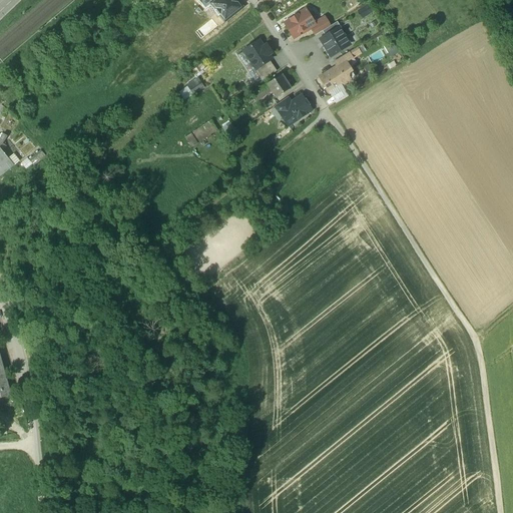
[(197,0),(205,10),(211,6),(209,4),(214,0),(197,0)]
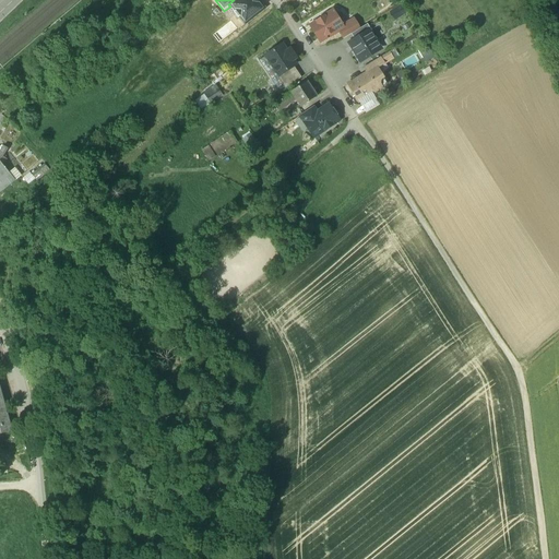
[(230,7),(245,24),(264,9),(257,0),(234,0),(228,4),(230,7)]
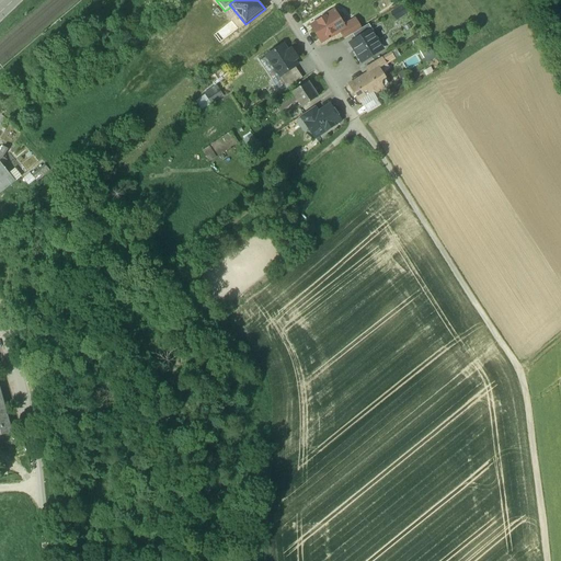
[(404,3),(391,12),(397,21),(411,13),(404,3)]
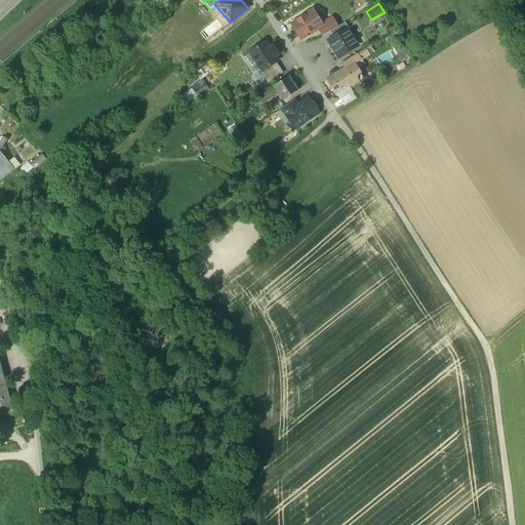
[(313,11),(305,16),(306,17),(292,26),(300,38),(313,30),(314,32),(318,30),(322,27),(321,25),(313,11)]
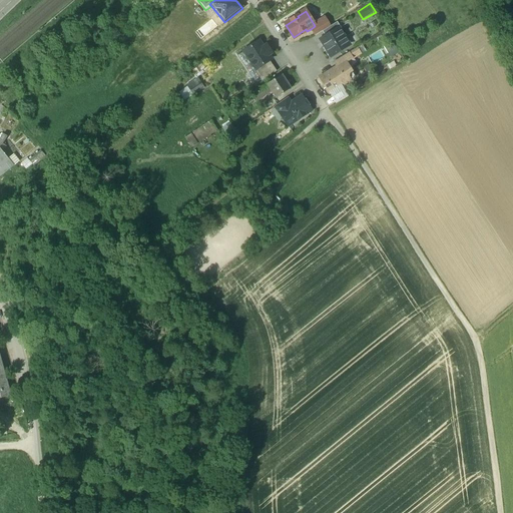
[(325,17),(314,24),(315,26),(311,29),(315,36),(322,32),(331,27),(325,17)]
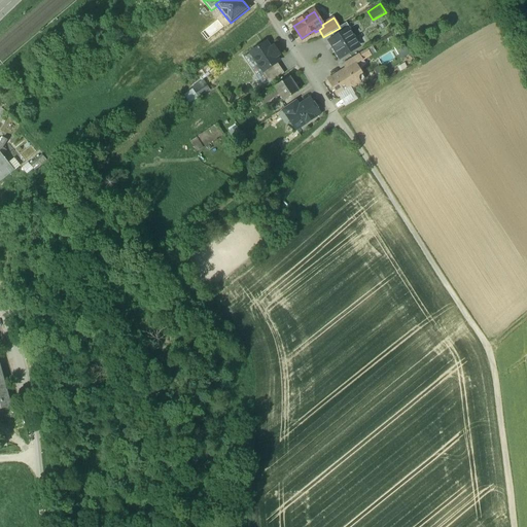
[(340,28),(330,33),(334,38),(348,29),(348,30),(350,29),(346,23),(340,28)]
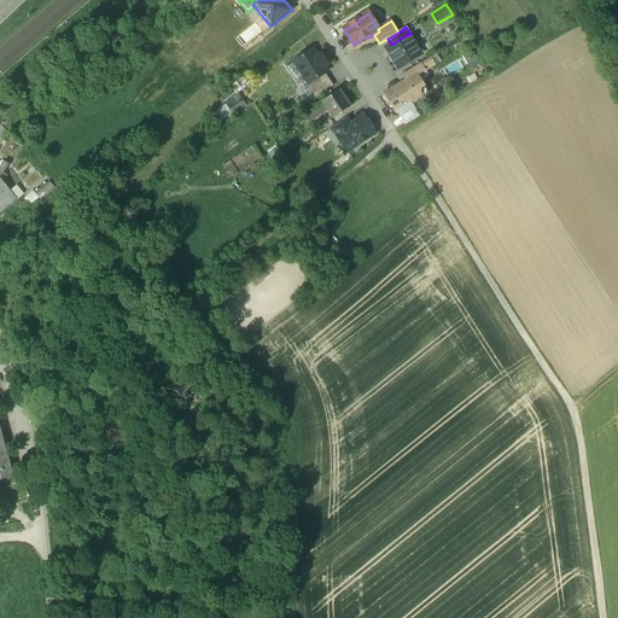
[(391,45),(386,48),(390,56),(394,62),(395,62),(398,69),(421,54),(408,35),(408,34),(391,45)]
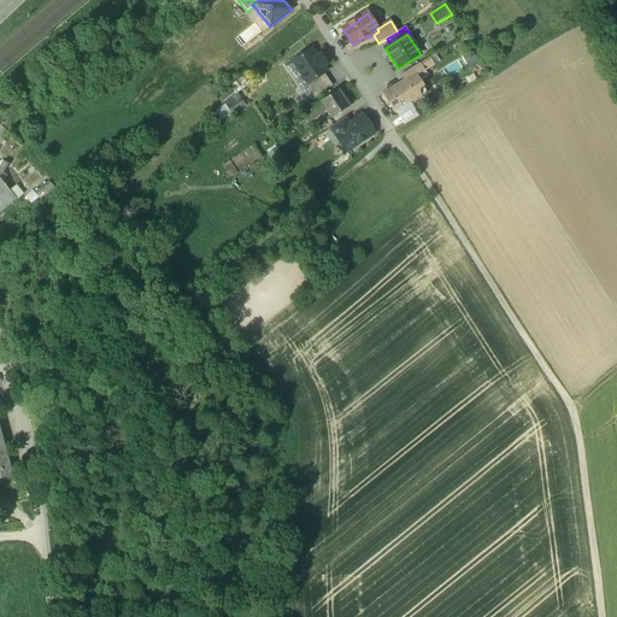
[(316,58),(311,50),(293,62),(294,62),(307,83),(309,84),(324,74),(325,72),(323,68),(327,64),(321,56),(316,58)]
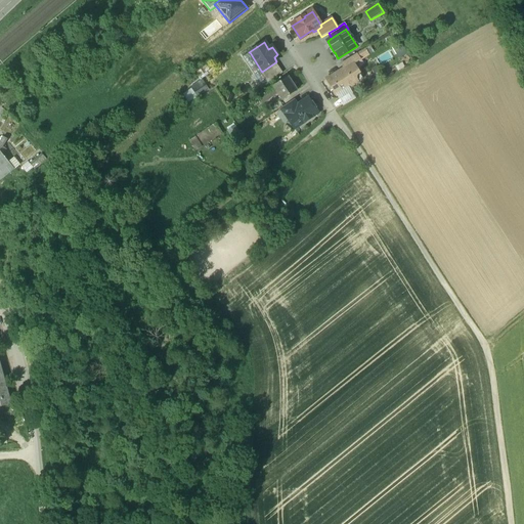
[(364,49),(356,54),(359,59),(360,59),(368,54),(364,49)]
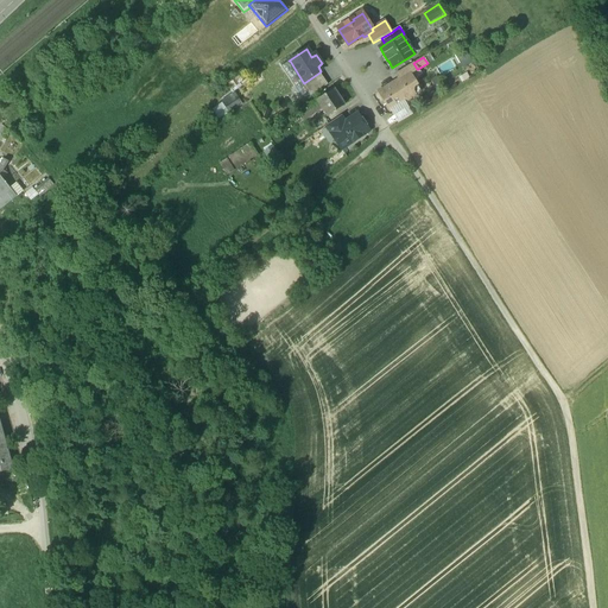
[(302,83),(303,82),(290,61),(282,67),(296,87),(302,83)]
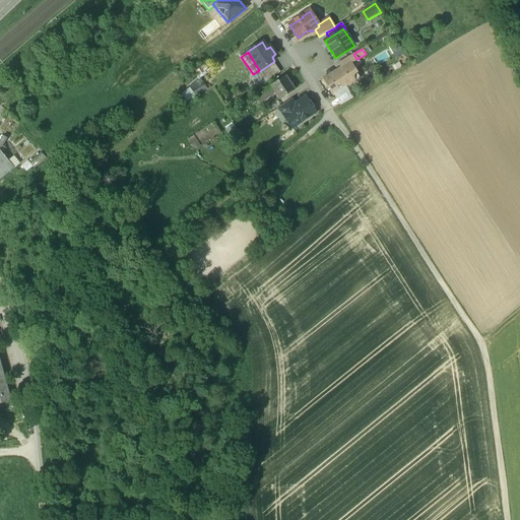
[(353,54),(338,63),(341,68),(349,63),(350,63),(356,59),(353,54)]
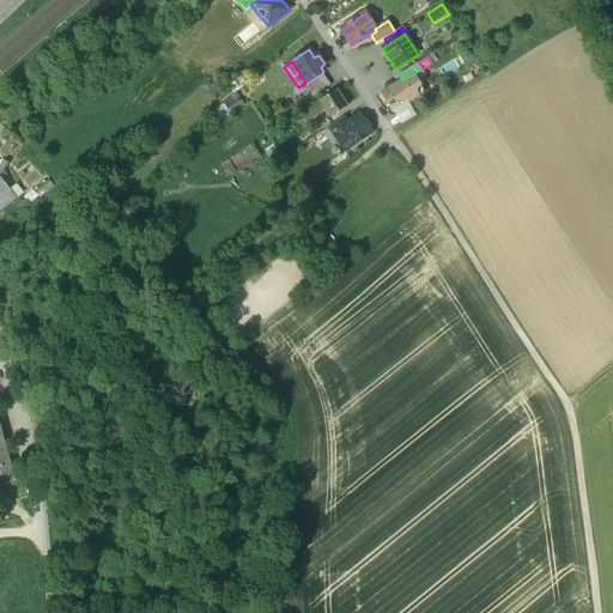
[(322,73),(307,84),(305,83),(304,84),(313,98),(331,85),(322,73)]
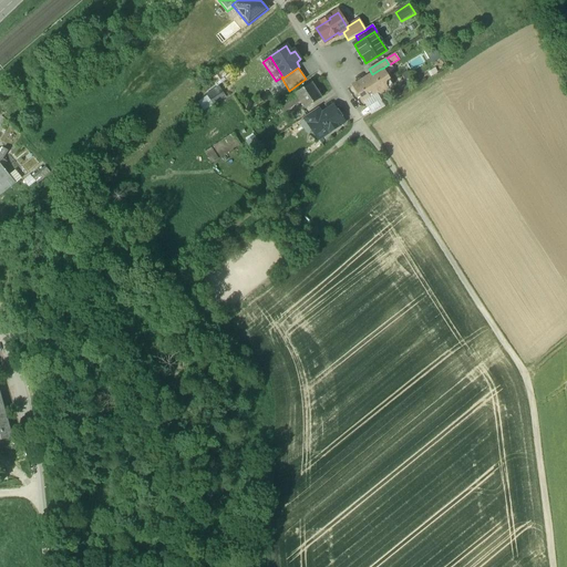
[(372,74),(353,86),(364,103),(387,89),(384,85),(385,81),(388,80),(382,69),(381,69),(372,74)]
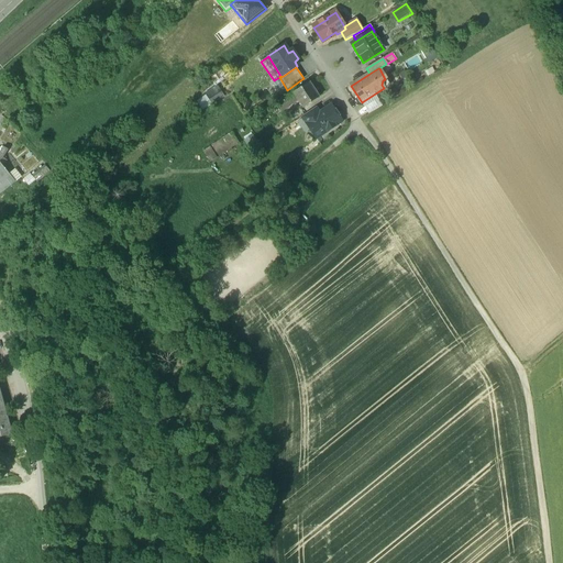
[(221,72),(210,79),(213,84),(223,76),(221,72)]
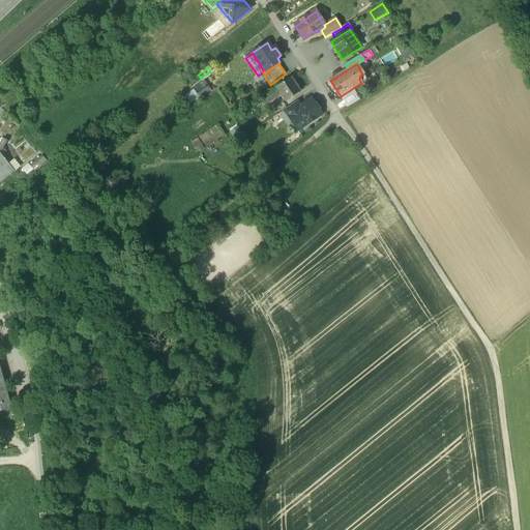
[(291,78),(276,88),(281,94),(285,101),(300,92),(291,78)]
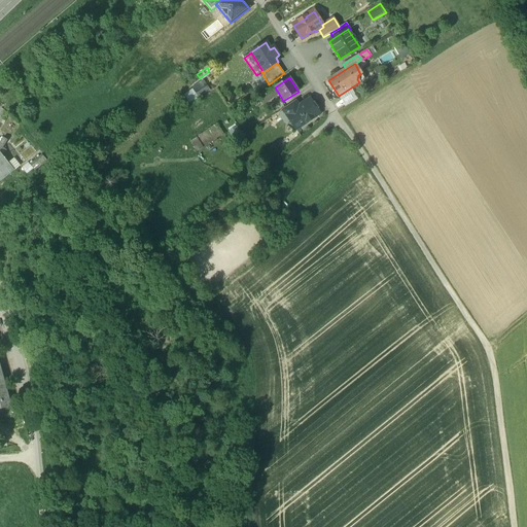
[(205,84),(199,89),(203,95),(209,91),(205,84)]
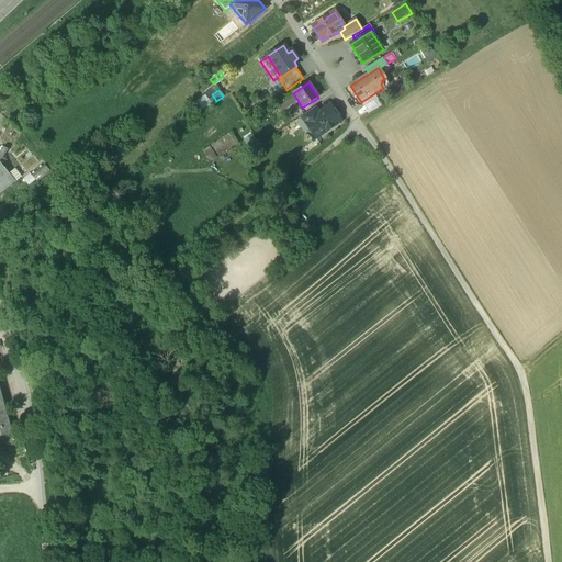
[(293,93),(277,104),(281,111),(298,100),(293,93)]
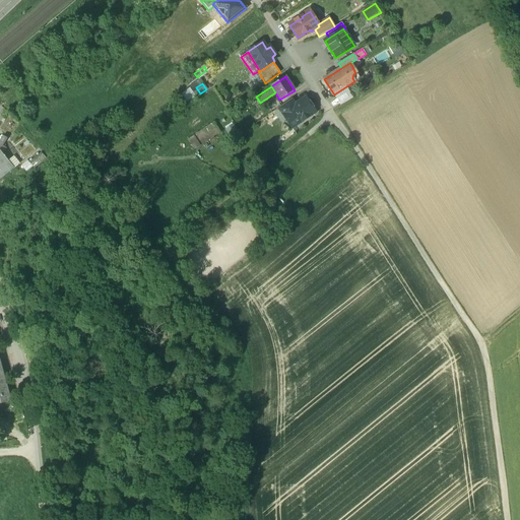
[(295,105),(282,114),(285,118),(284,123),(288,124),(293,128),(316,113),(313,109),(314,106),(311,102),(308,102),(306,98),(295,105)]
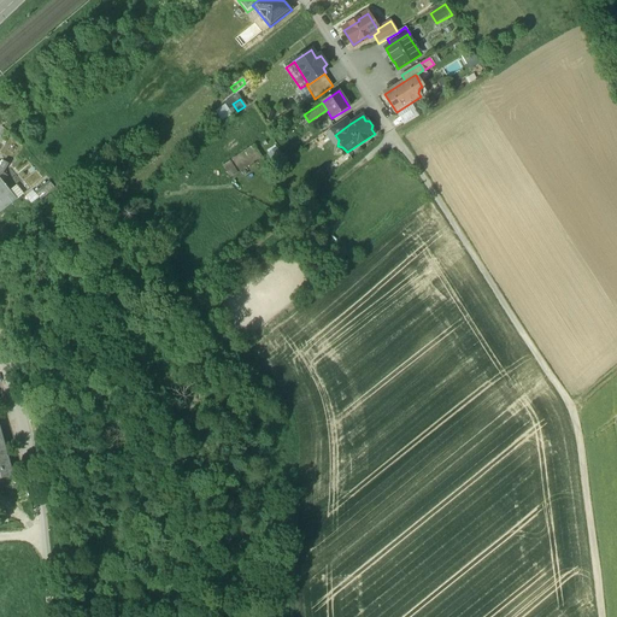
[(346,118),(330,128),(335,135),(350,124),(346,118)]
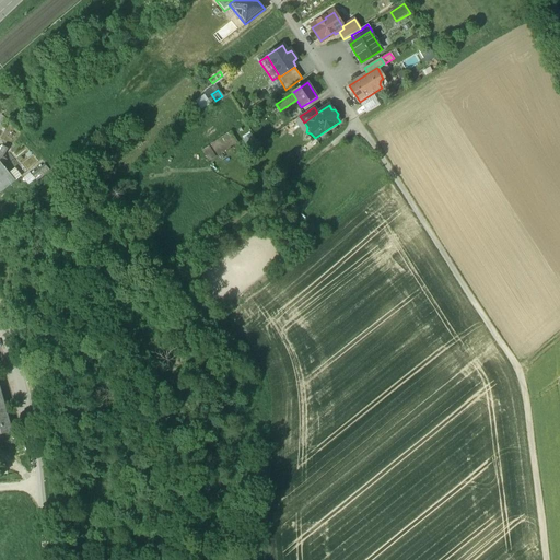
[(226,138),(210,149),(216,158),(232,146),(226,138)]
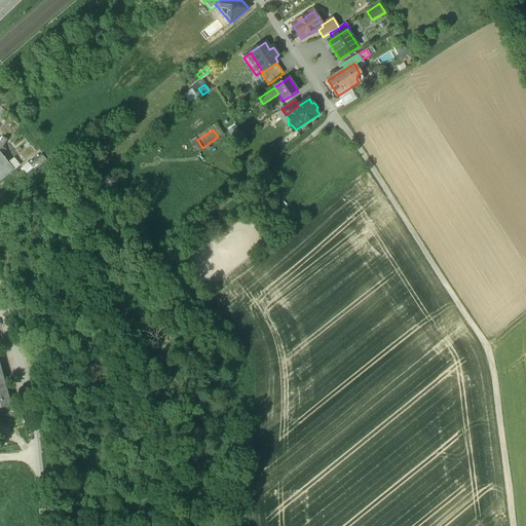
[(260,132),(252,138),(256,144),(264,137),(260,132)]
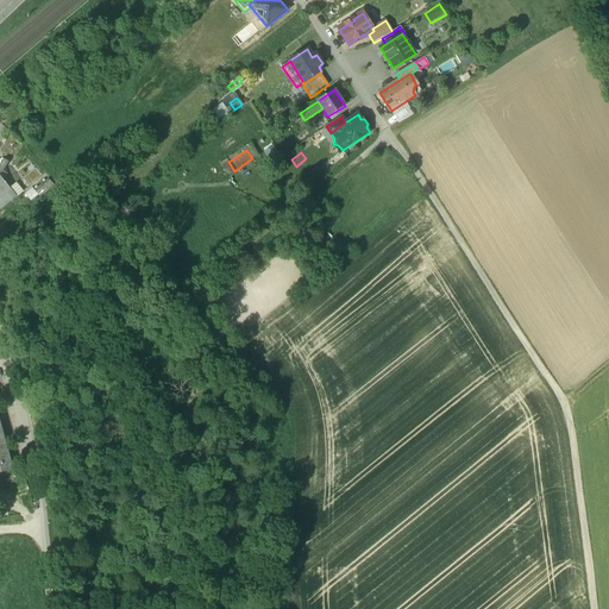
[(0,177),(0,176),(0,199),(1,201),(7,195),(12,201),(17,198),(10,189),(4,181),(0,177)]
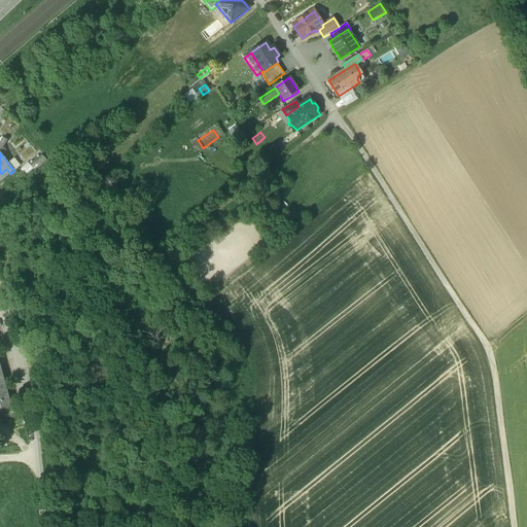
[(21,166),(14,159),(8,164),(14,171),(21,166)]
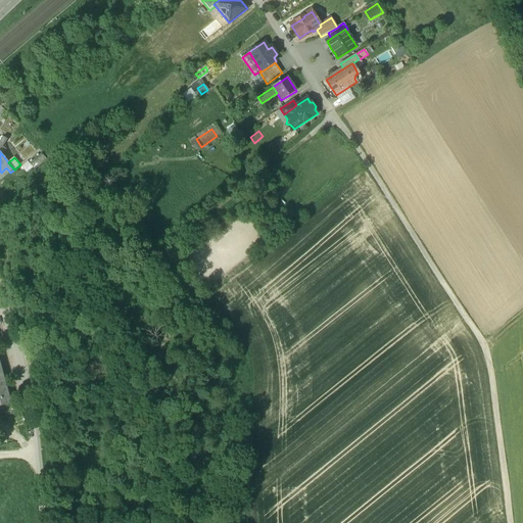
[(0,171),(0,181),(10,173),(6,168),(1,173),(0,171)]
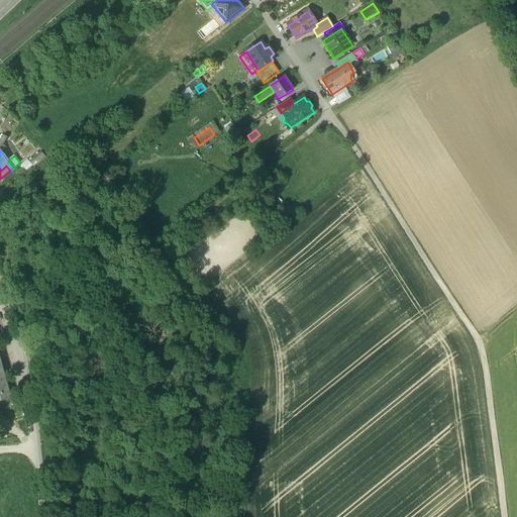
[(263,212),(254,220),(268,234),(276,226),(263,212)]
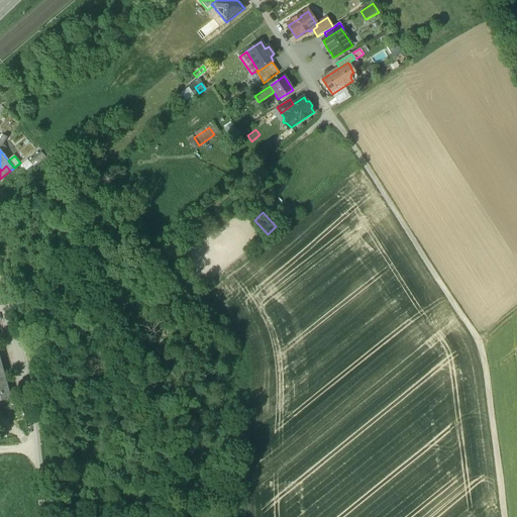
[(0,402),(11,399),(0,359),(0,402)]
